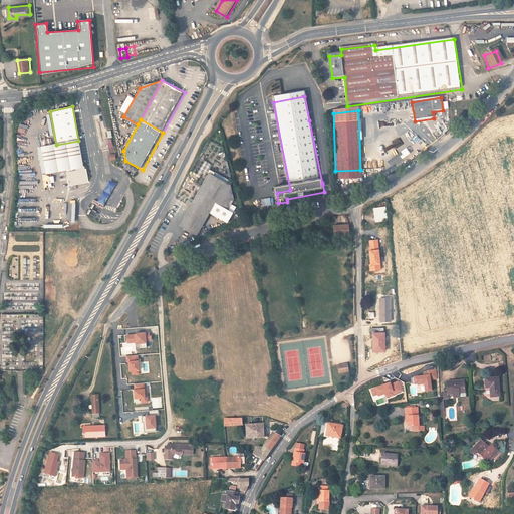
[(68,187),(86,183),(78,141),(41,147),(46,175),(77,169),(77,173),(66,175),(68,187)]
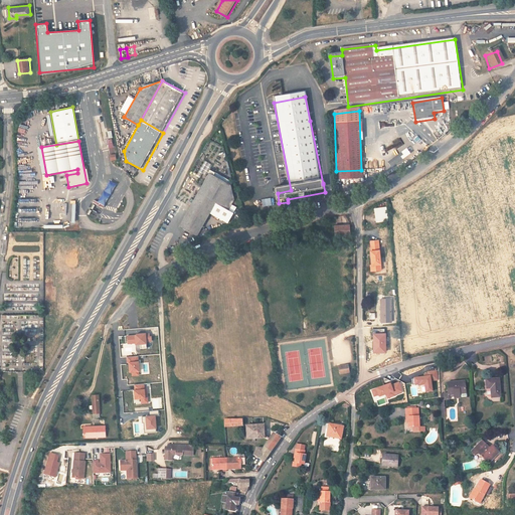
[(403,150),(387,161),(390,166),(407,155),(403,150)]
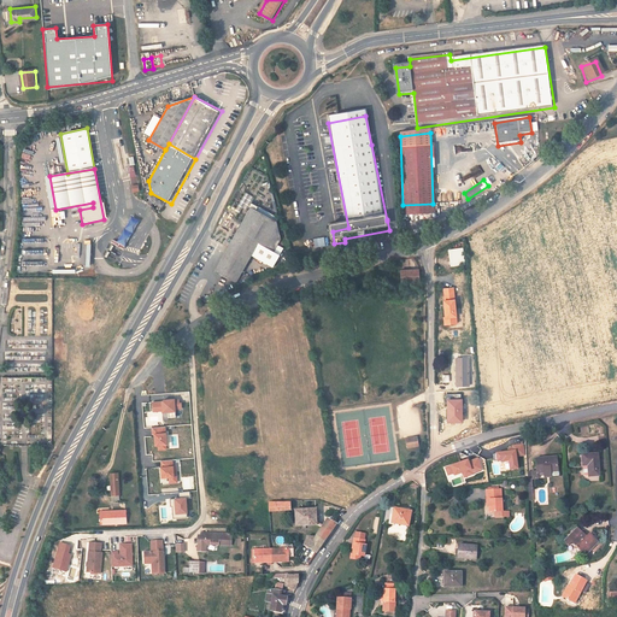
[(257,216),(252,212),(244,228),(217,277),(238,288),(253,260),(275,272),(283,257),(276,253),(281,247),(278,228),(257,216)]
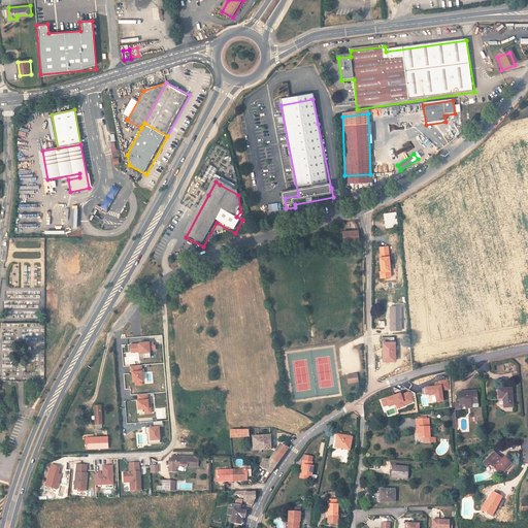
[(109,205),(109,200),(105,198),(99,209),(104,213),(109,205)]
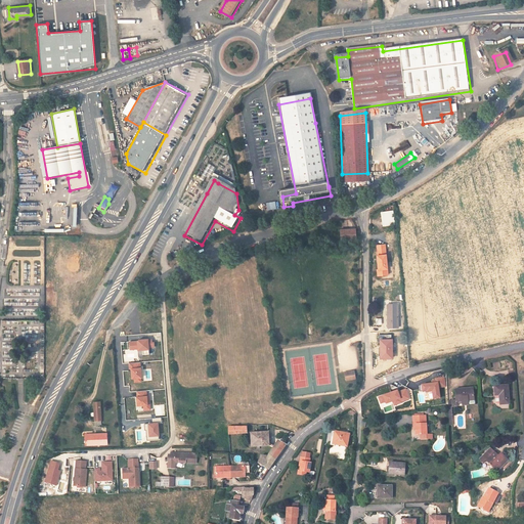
[(96,211),(101,215),(103,212),(98,208),(94,206),(93,209),(96,211)]
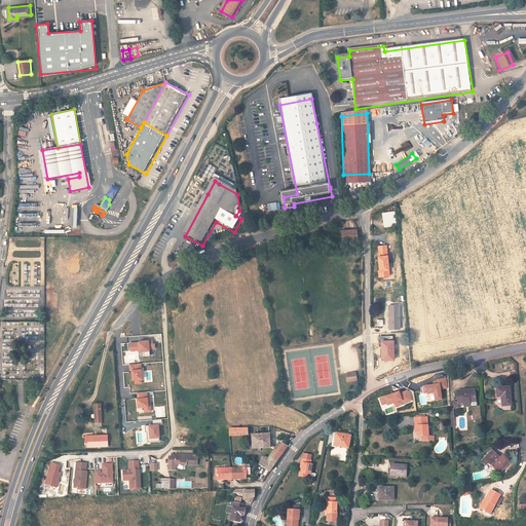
[(94,217),(99,221),(102,216),(97,212),(94,217)]
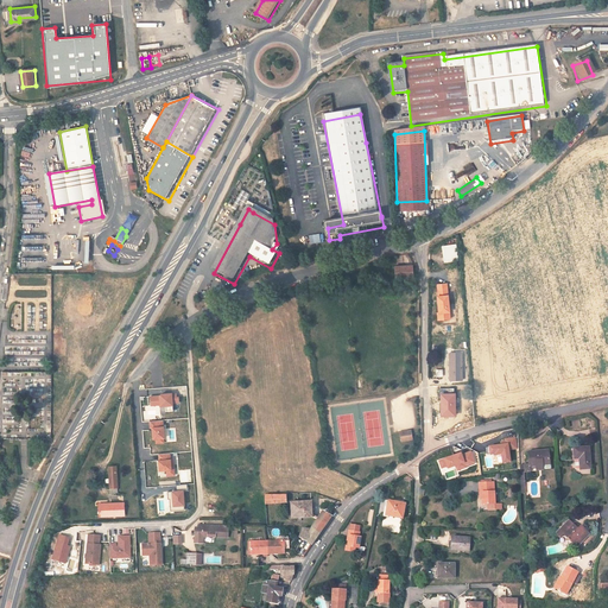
[(457,245),(444,246),(445,261),(458,261),(457,245)]
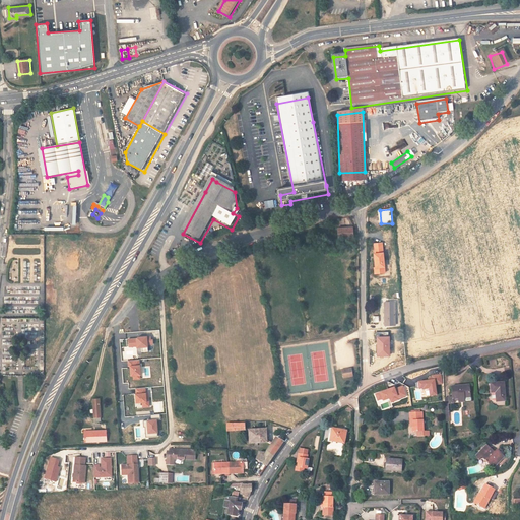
[(339,239),(354,237),(354,226),(338,229),(339,239)]
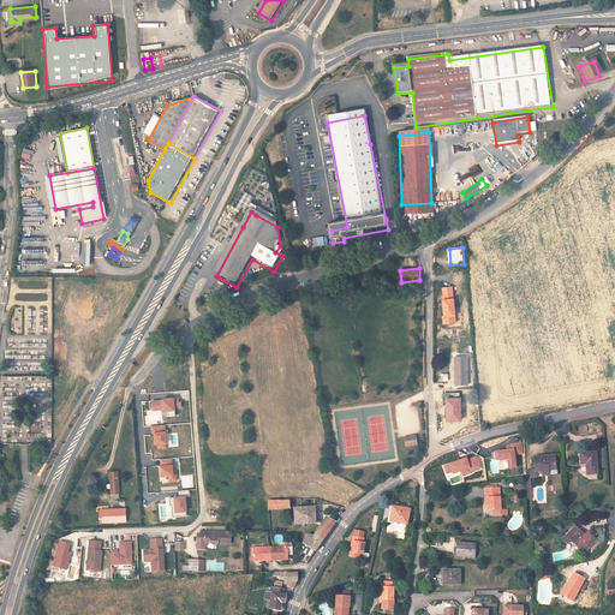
[(224,292),(214,287),(209,297),(215,300),(219,296),(221,297),(224,292)]
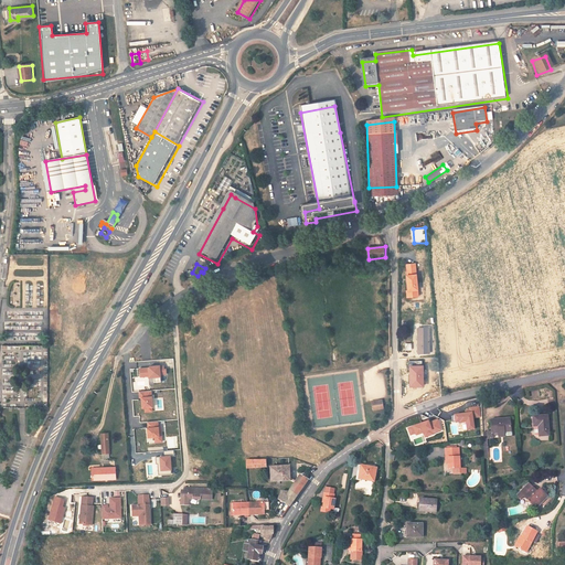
[(429,351),(430,326),(418,326),(418,351),(429,351)]
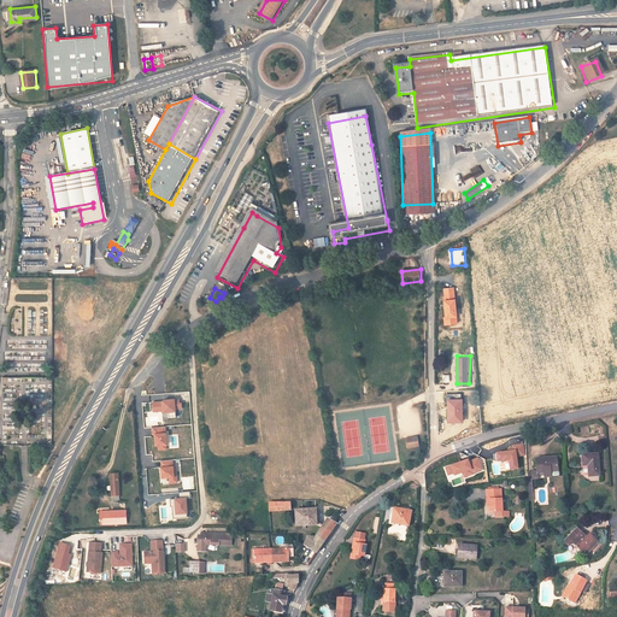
[(176,411),(181,411),(181,400),(175,401),(175,399),(163,399),(163,401),(153,401),(153,412),(162,411),(163,413),(168,413),(169,418),(176,418),(176,411)]
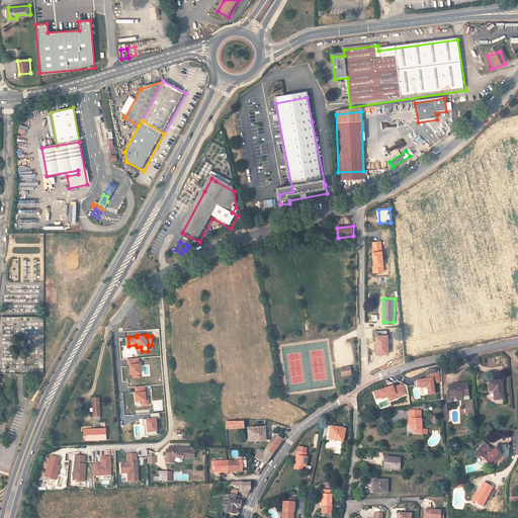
[(139,358),(127,359),(127,365),(130,365),(130,375),(133,375),(133,378),(141,378),(140,374),(141,373),(139,358)]
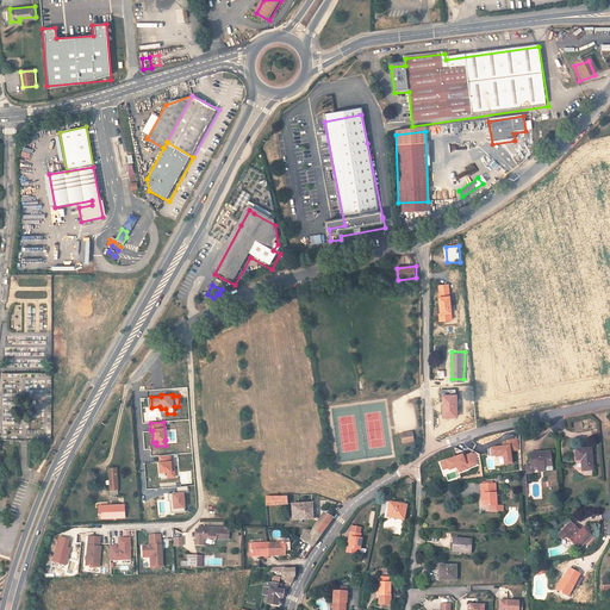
[(415,441),(414,430),(411,431),(411,435),(403,436),(403,442),(415,441)]
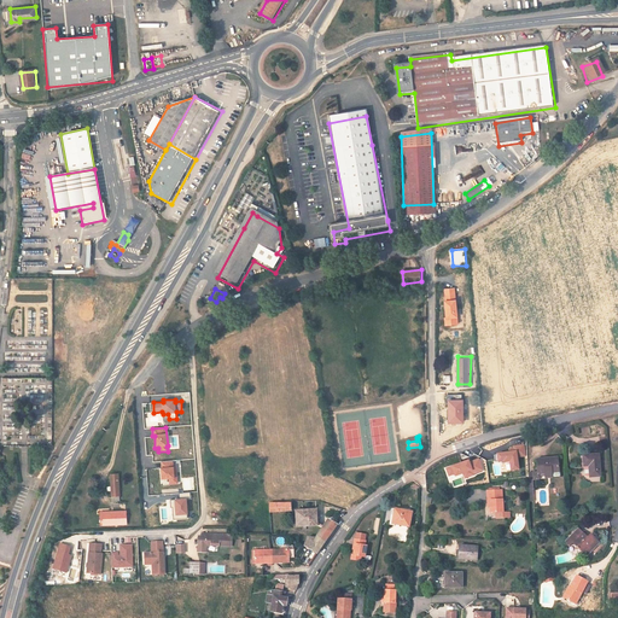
[(601,477),(599,455),(584,456),(587,477),(588,478),(592,478),(601,477)]
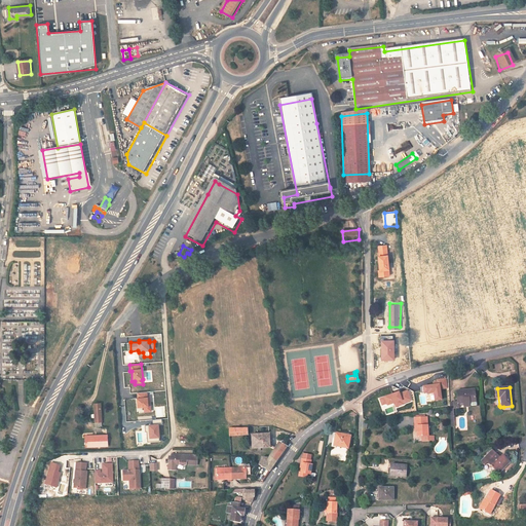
[(459,404),(459,406),(477,403),(475,389),(457,392),(459,404)]
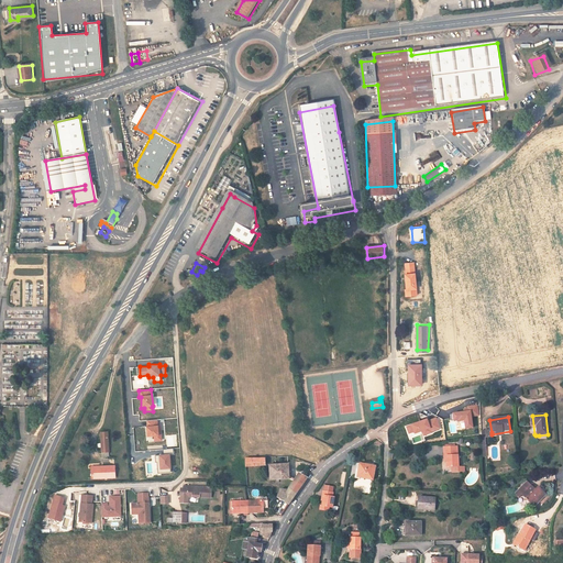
[(157,420),(147,421),(146,427),(147,437),(154,437),(154,441),(162,441),(162,434),(159,434),(157,420)]
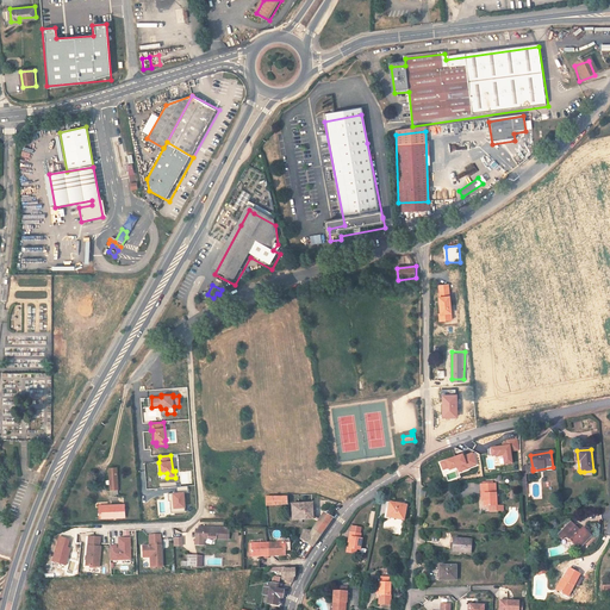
[(480,486),(481,496),(484,496),(484,500),(484,509),(497,508),(496,485),(480,486)]
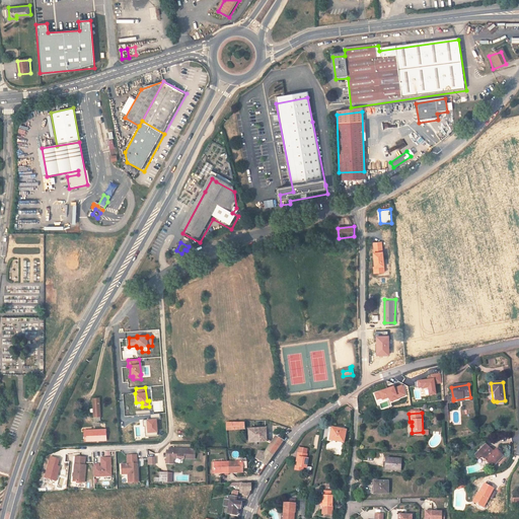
[(157,435),(156,419),(144,421),(144,427),(145,426),(146,436),(157,435)]
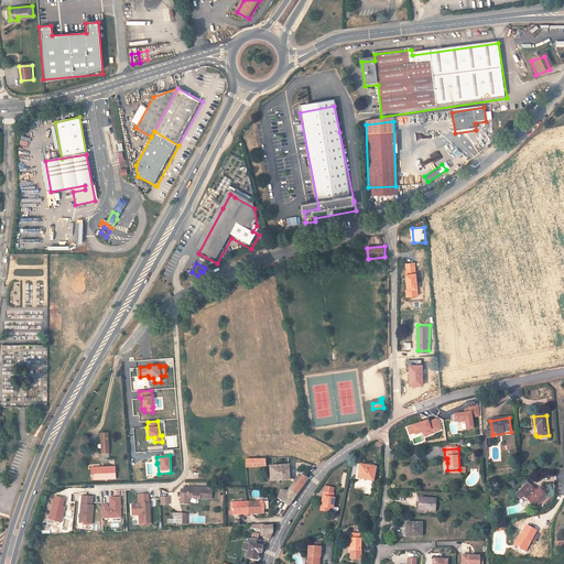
[(110,476),(110,466),(98,466),(98,468),(86,469),(86,476),(110,476)]
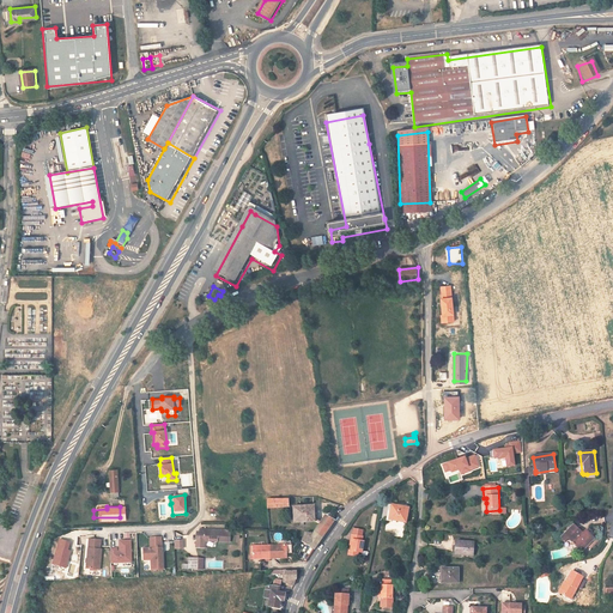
[(408,508),(394,507),(393,513),(390,513),(389,521),(406,523),(408,508)]
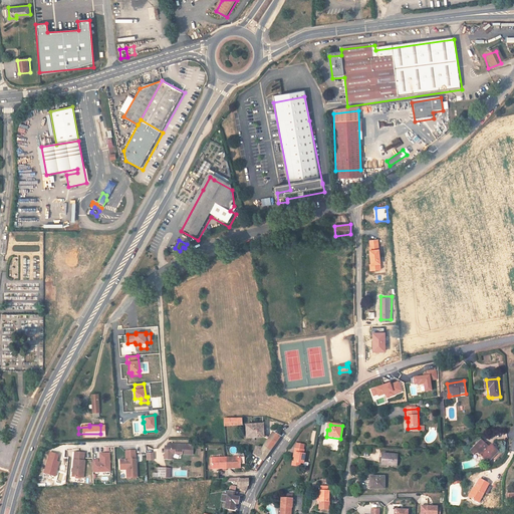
[(263,426),(245,427),(247,444),(257,444),(258,440),(264,440),(263,426)]
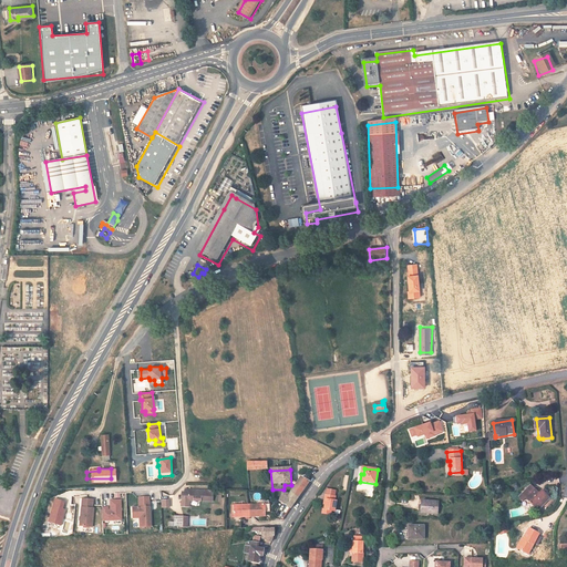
[(302,478),(296,487),(292,492),(300,496),(310,483),(302,478)]
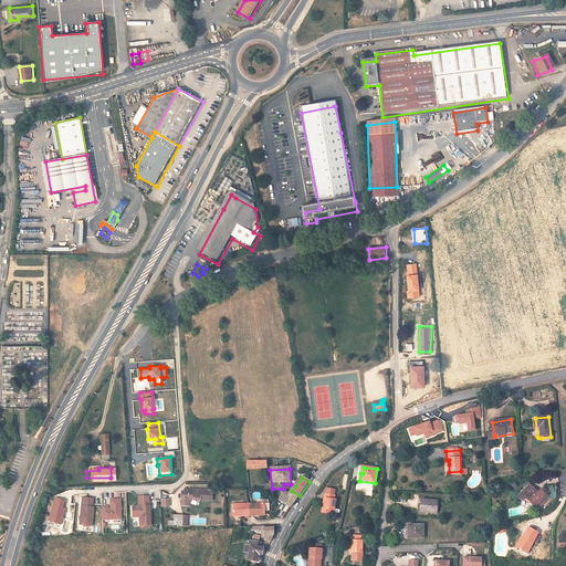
[(540,505),(543,507),(551,500),(542,492),(540,494),(531,486),(519,499),(523,503),(526,500),(535,510),(540,505)]
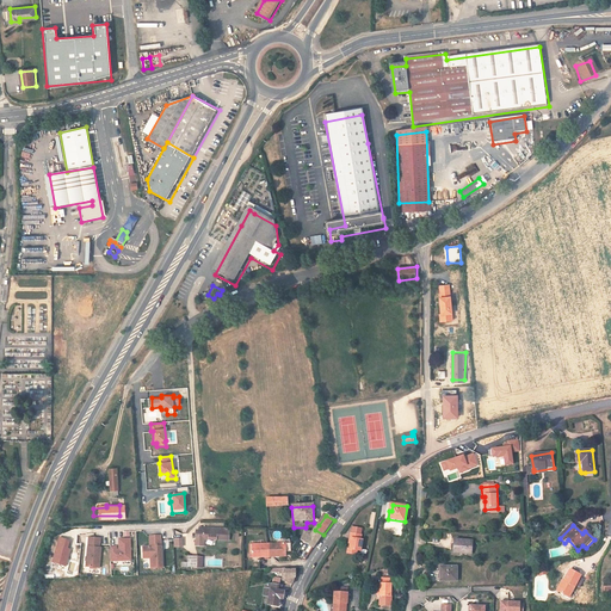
[(226,542),(226,530),(195,529),(195,532),(192,532),(191,541),(209,541),(209,538),(214,538),(214,541),(226,542)]
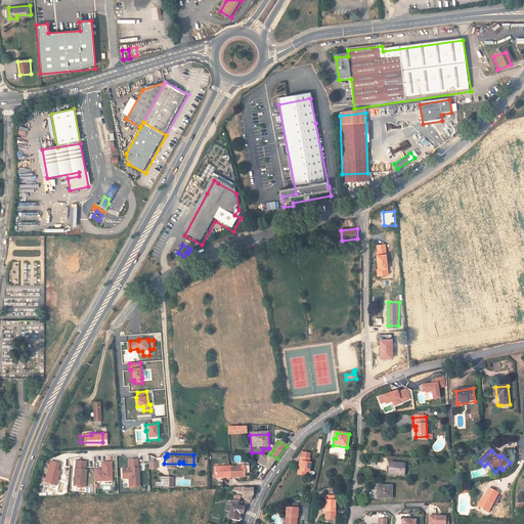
[(270,471),(277,459),(270,454),(268,457),(257,456),(257,464),(263,464),(263,466),(270,471)]
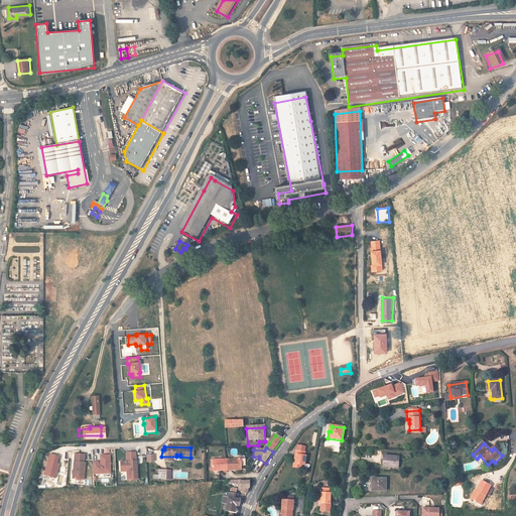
[(306,450),(297,449),(296,454),(298,454),(296,463),(295,463),(295,466),(302,468),(303,464),(306,465),(307,455),(306,455),(306,450)]
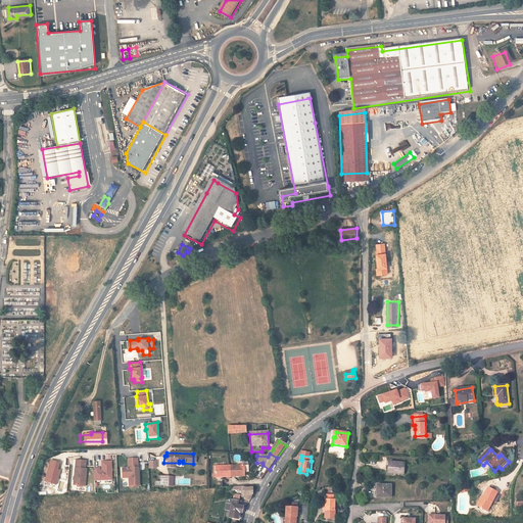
[(124,473),(124,476),(125,486),(135,485),(134,466),(133,466),(133,457),(123,458),(124,466),(116,466),(116,474),(124,473)]
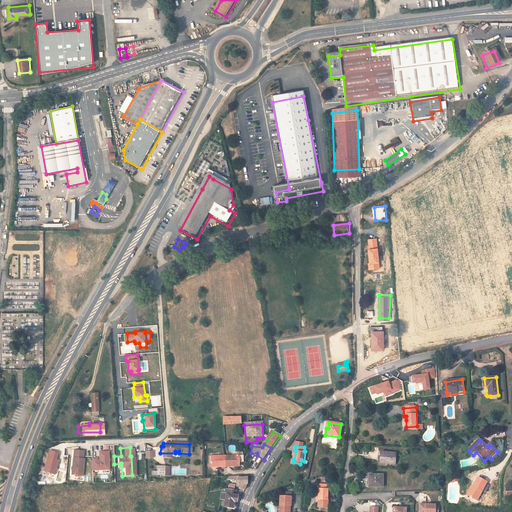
[(77,449),(68,448),(66,473),(77,474),(79,457),(76,457),(77,449)]
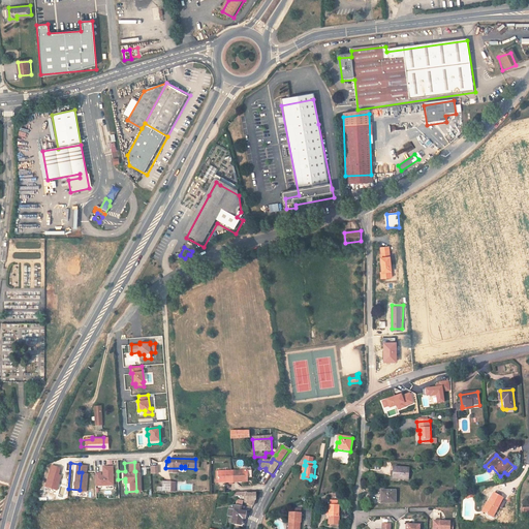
[(51,464),(44,489),(57,492),(61,474),(59,474),(61,467),(51,464)]
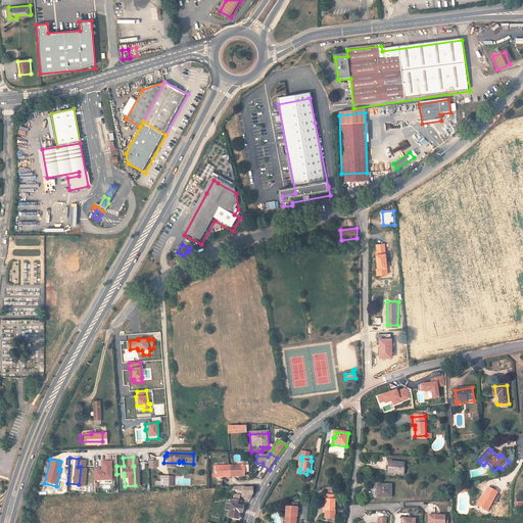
[(95,480),(112,479),(111,460),(100,461),(100,467),(94,467),(95,480)]
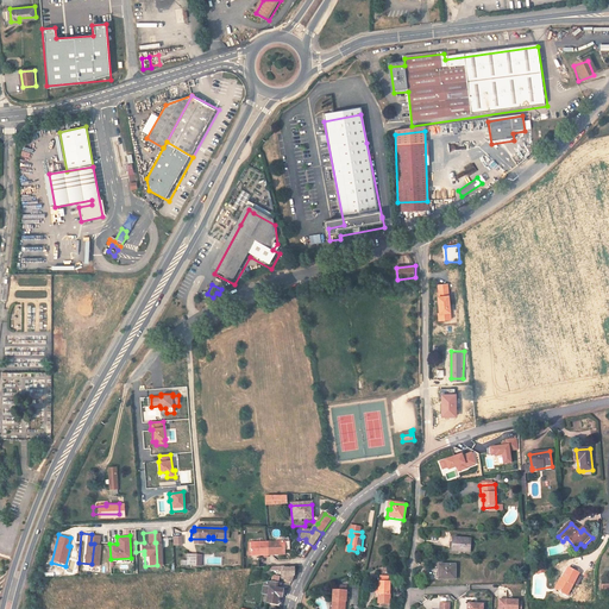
[(454,553),(472,553),(472,539),(454,539),(454,553)]
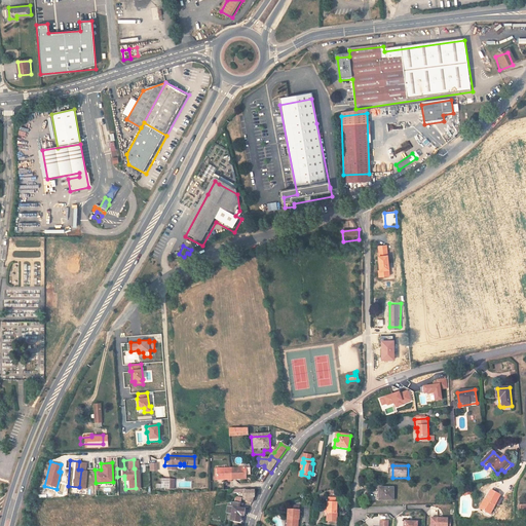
[(224,479),(224,481),(232,481),(231,468),(217,470),(217,479),(224,479)]
